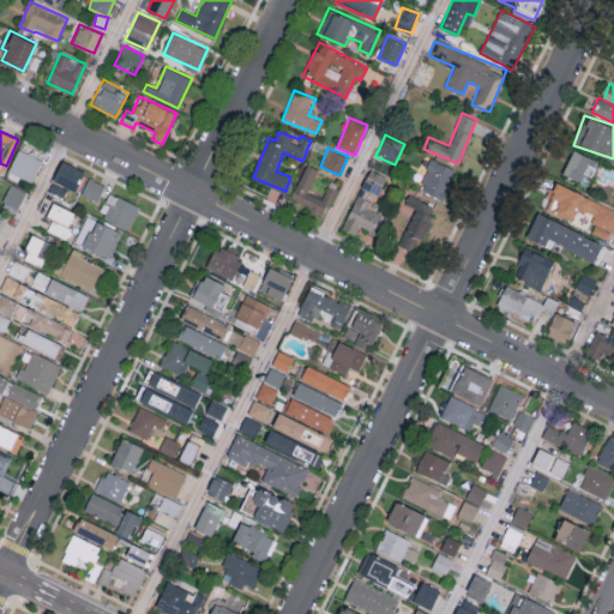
[(42,158),(17,149),(7,172),(34,181),(42,158)]
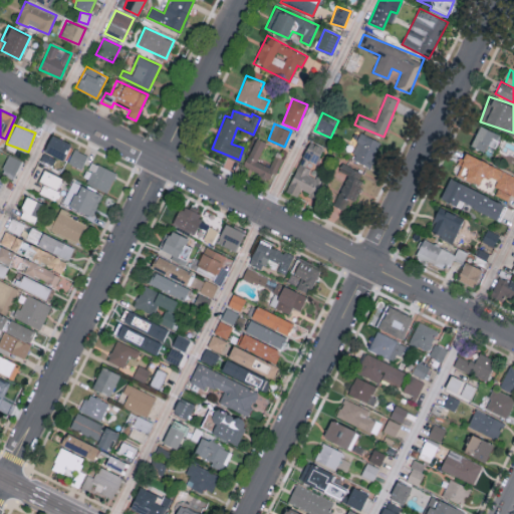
[(487,144),(495,148),(501,134),(479,124),(471,145),(485,151),(487,144)]
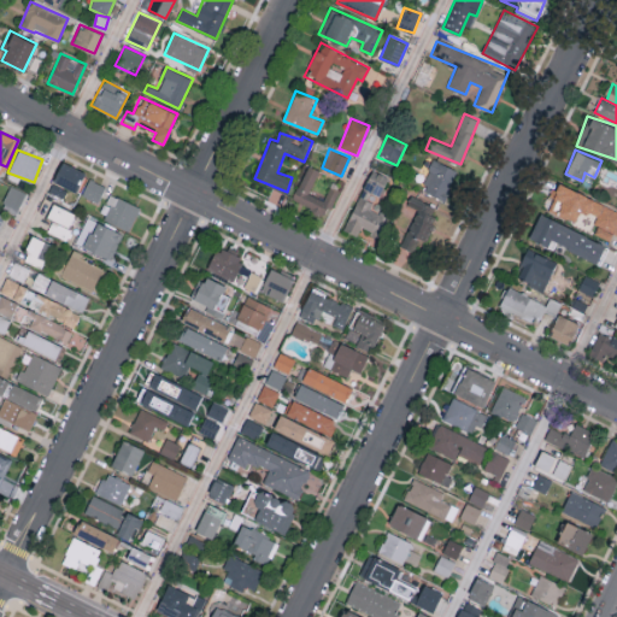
[(421,189),(445,199),(457,169),(433,159),(421,189)]
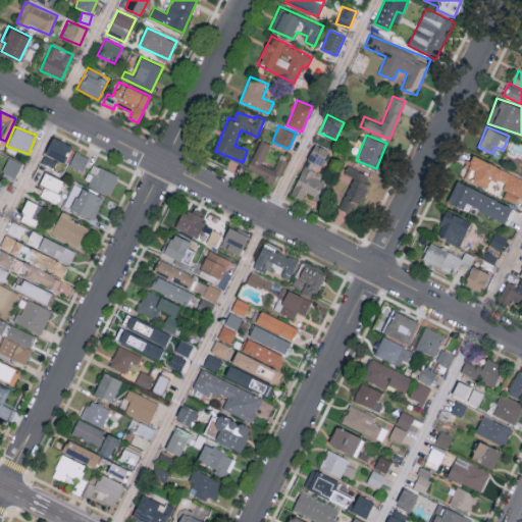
[(72,145),(52,137),(45,153),(65,162),(72,145)]
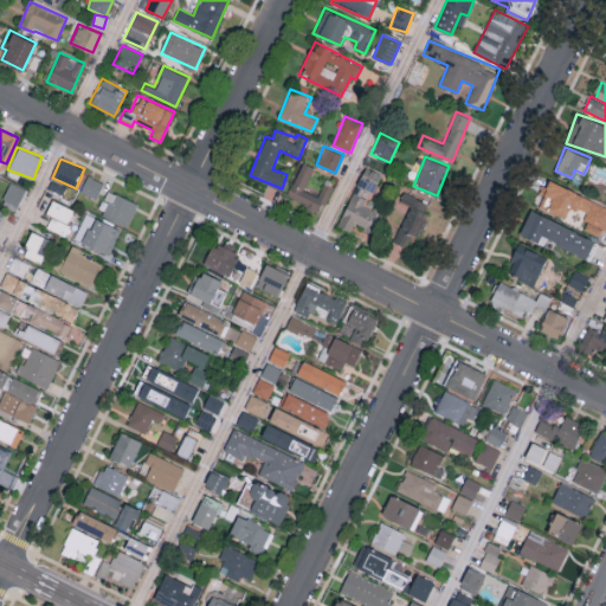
[(320,213),(333,186),(323,182),(320,192),(305,186),(315,167),(303,162),(287,198),(320,213)]
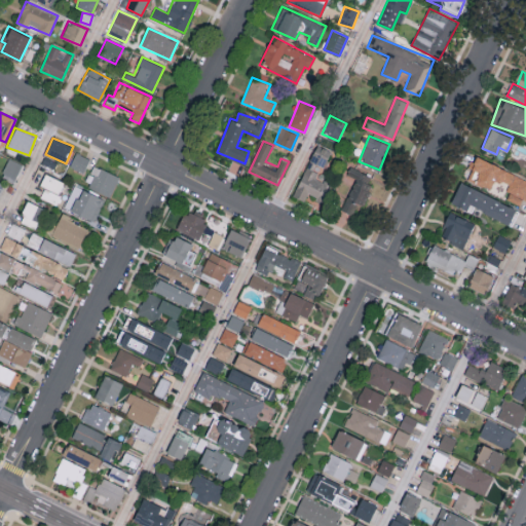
[(294,196),(304,201),(308,193),(322,198),(329,183),(320,179),(332,150),(315,144),(294,196)]
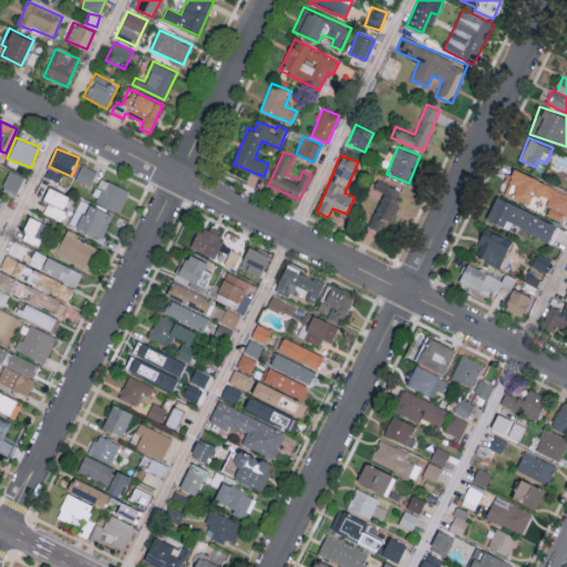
[(75,179),(90,185),(96,169),(82,164),(75,179)]
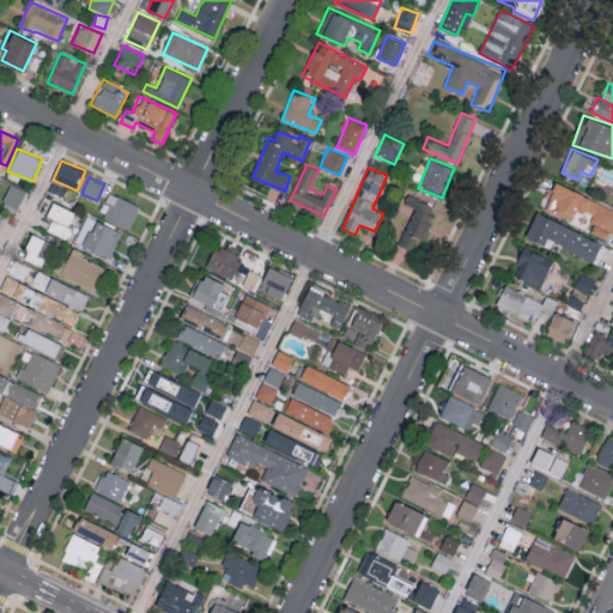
[(612,230),(612,207),(554,181),(547,194),(551,195),(545,208),(570,220),(576,207),(595,216),(588,231),(608,241),(612,230)]
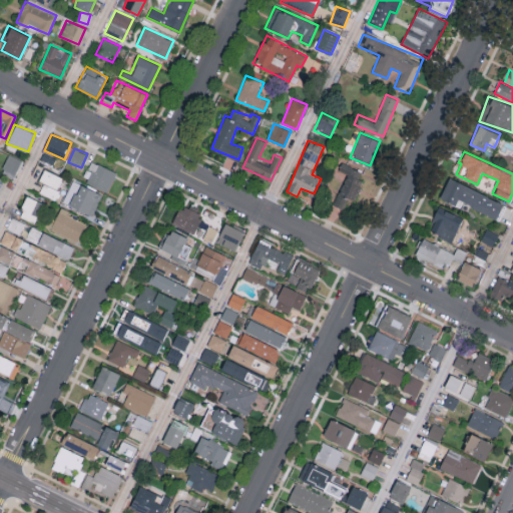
[(22,159),(10,153),(1,171),(13,177),(22,159)]
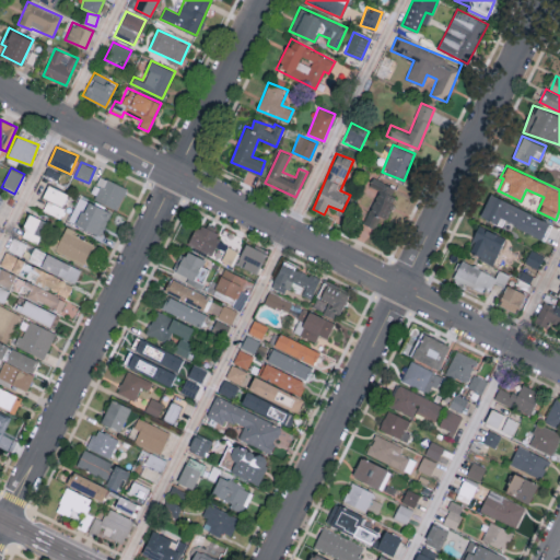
[(127,186),(98,176),(91,197),(119,208),(127,186)]
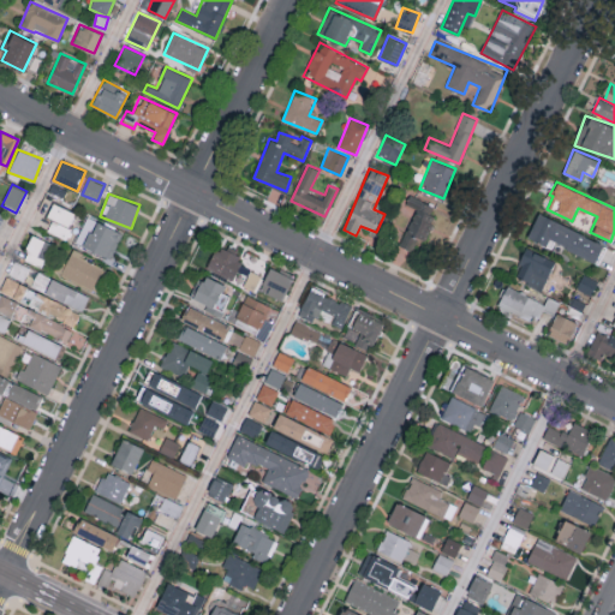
[(400,246),(416,251),(434,204),(408,195),(405,204),(415,208),(400,246)]
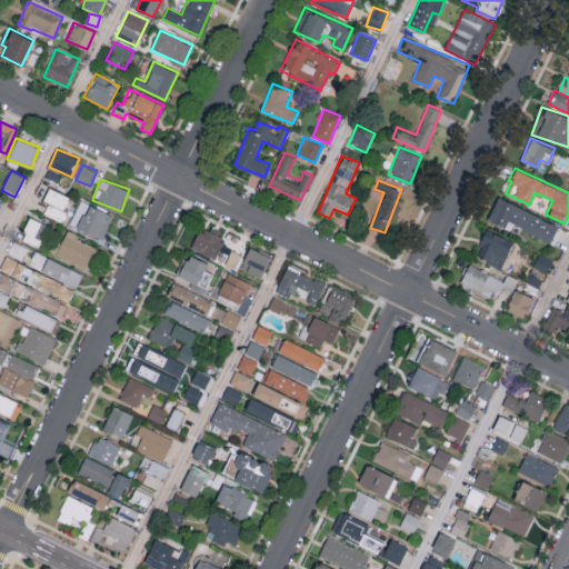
[(43,213),(60,220),(70,197),(49,187),(42,200),(48,202),(43,213)]
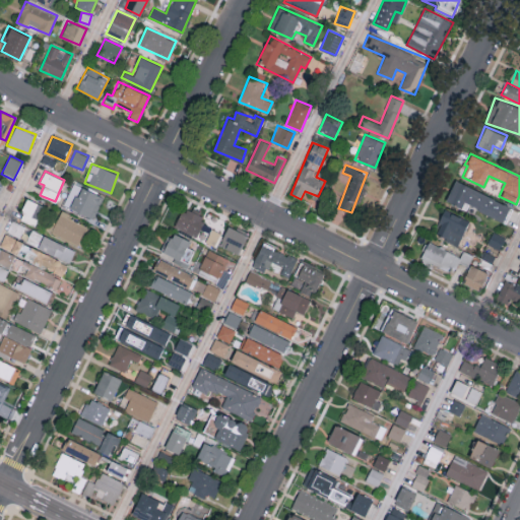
[(464,203),(506,221),(513,206),(454,180),(445,200),(462,207),(464,203)]
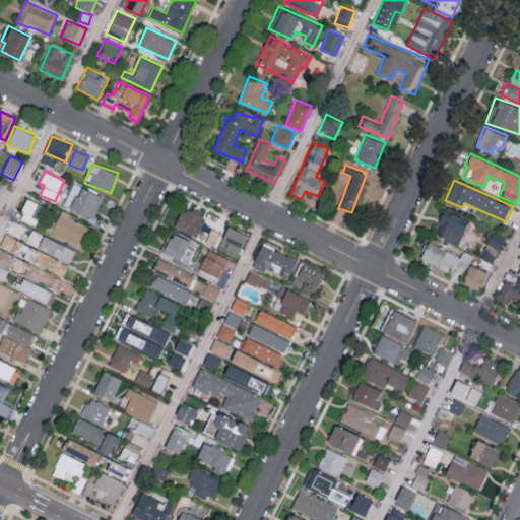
[(104,197),(73,183),(63,205),(93,218),(104,197)]
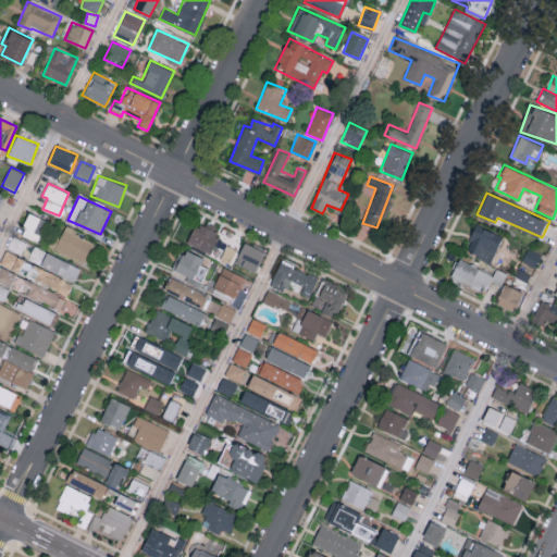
[(39,242),(47,220),(28,213),(21,235),(39,242)]
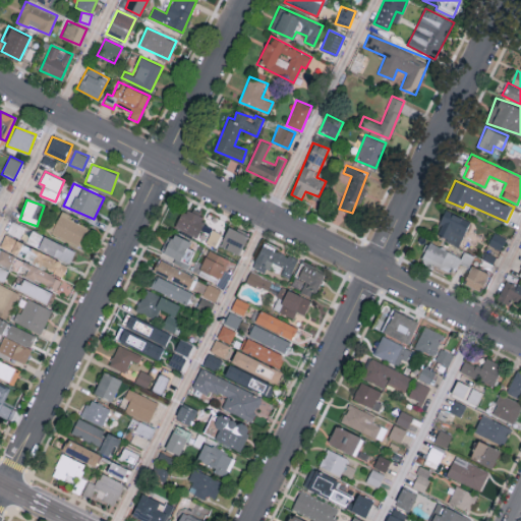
[(206,218),(183,208),(175,226),(196,236),(206,218)]
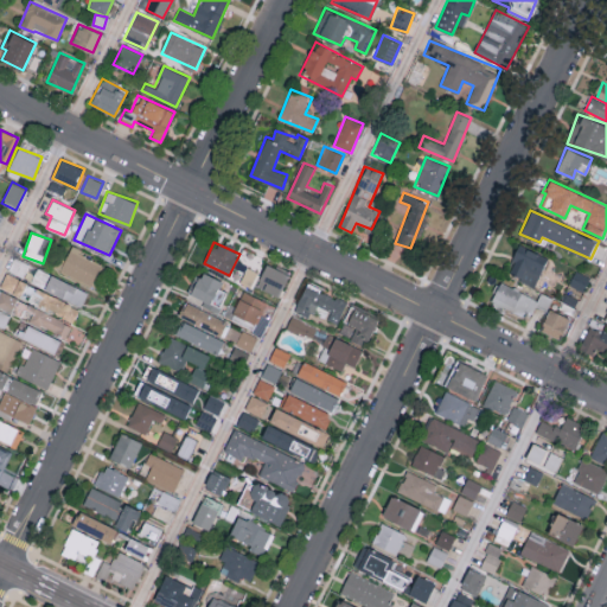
[(505,273),(535,286),(548,257),(519,243),(505,273)]
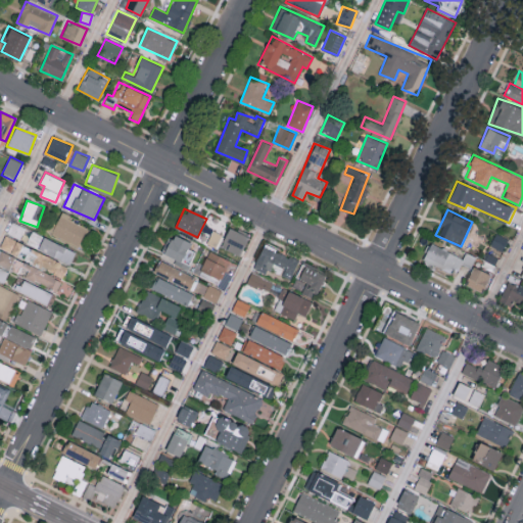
[(81,246),(89,225),(59,215),(52,235),(81,246)]
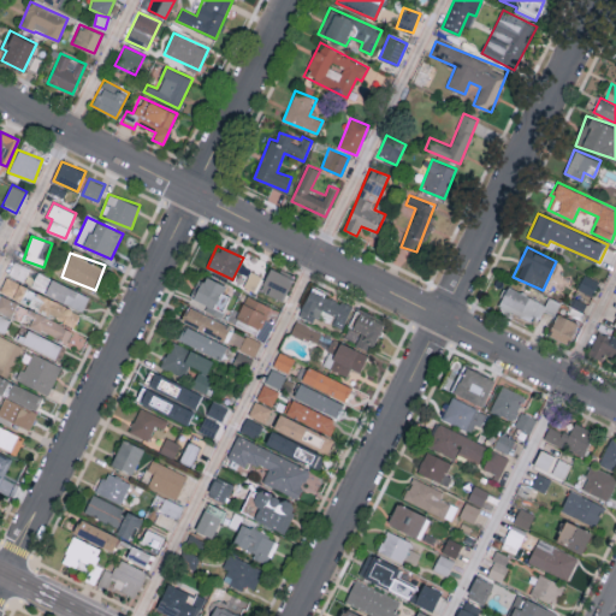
[(9,276),(34,285),(39,271),(13,261),(9,276)]
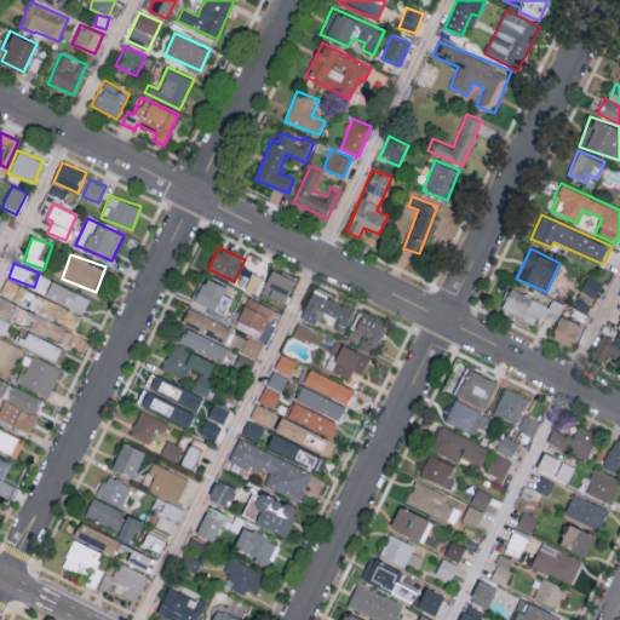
[(285,303),(294,279),(271,269),(262,293),(285,303)]
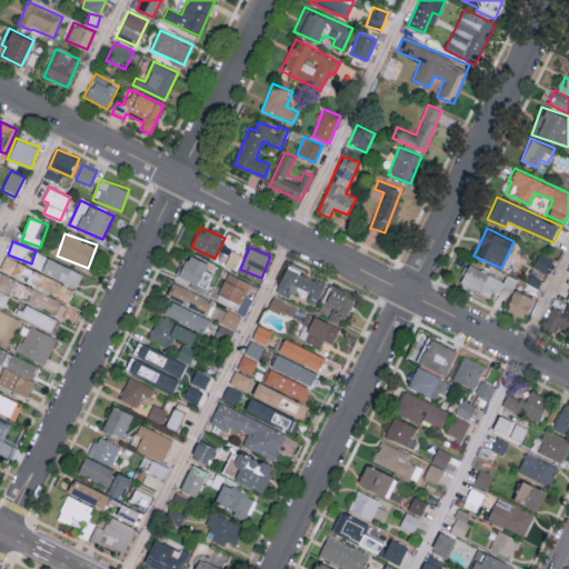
[(236,269),(241,255),(231,250),(225,265),(236,269)]
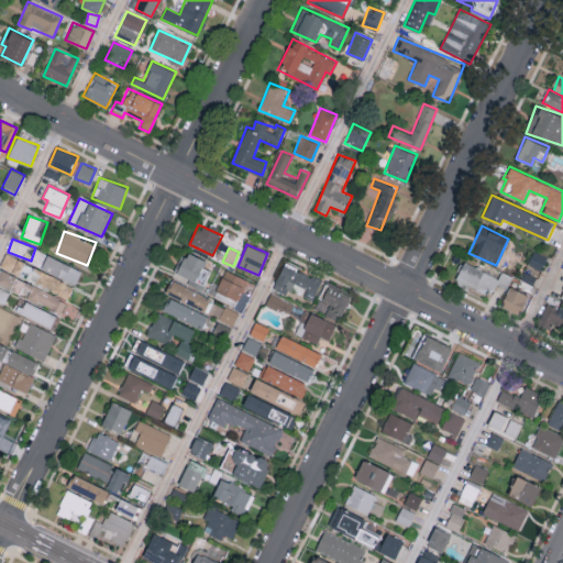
[(528,263),(540,269),(547,256),(533,251),(528,263)]
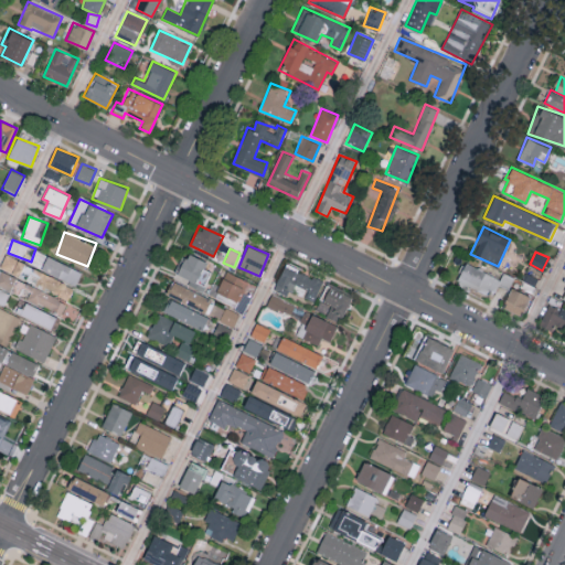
[(204,268),(206,260),(185,253),(178,275),(204,285),(210,270),(204,268)]
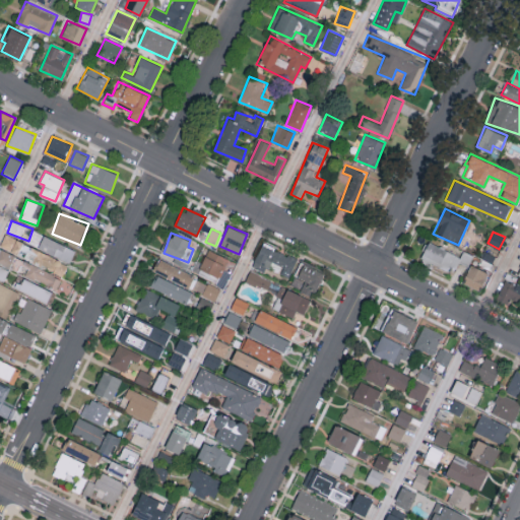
[(0,245),(0,248),(63,273),(68,261),(4,236),(0,245)]
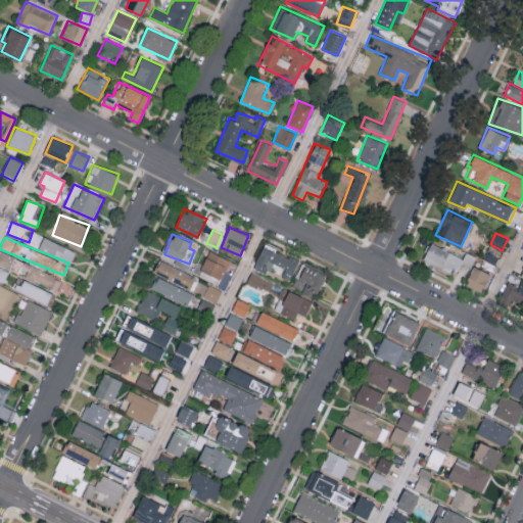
[(70,264),(76,250),(43,237),(38,250),(70,264)]
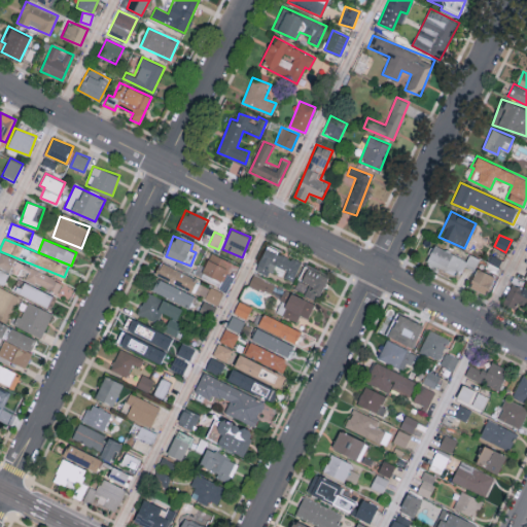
[(464,278),(475,256),(469,254),(467,259),(433,244),(426,261),(464,278)]
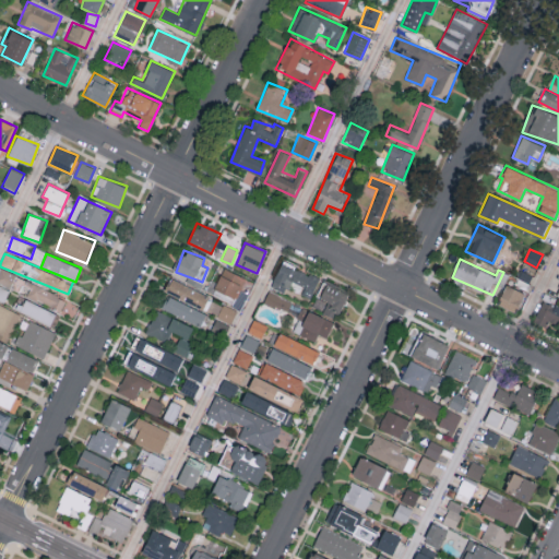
[(319,277),(281,261),(271,286),(287,293),(292,282),(305,287),(301,294),(311,298),(319,277)]
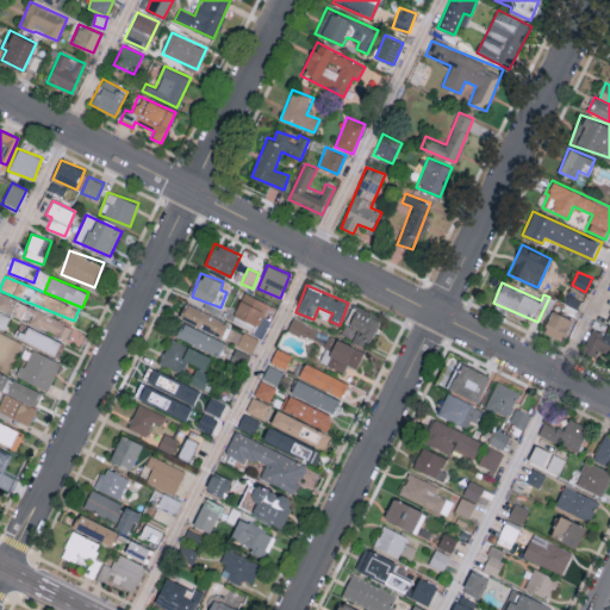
[(0,307),(26,319),(25,321),(74,342),(80,329),(0,292),(0,307)]
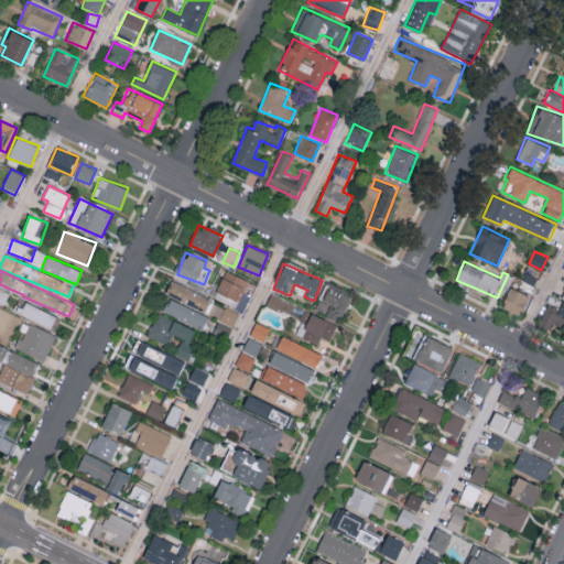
[(221,296),(223,294),(238,302),(248,281),(226,270),(214,293),(221,296)]
